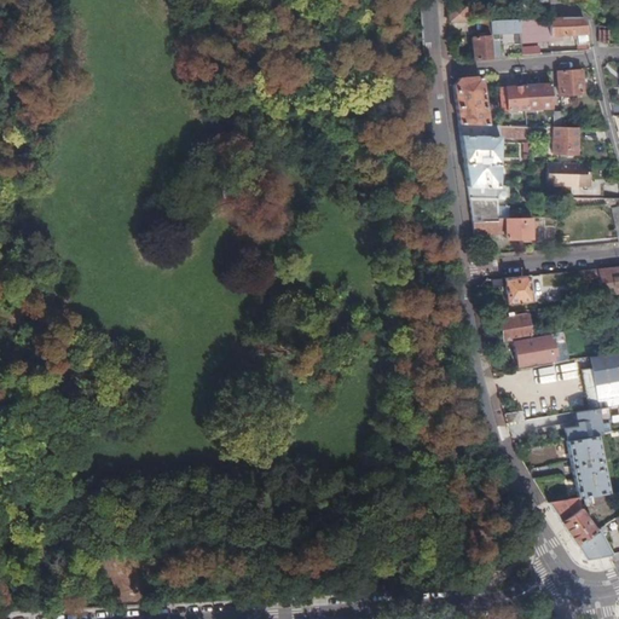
[(466,5),(446,6),(447,23),(464,22),(466,22),(466,5)]
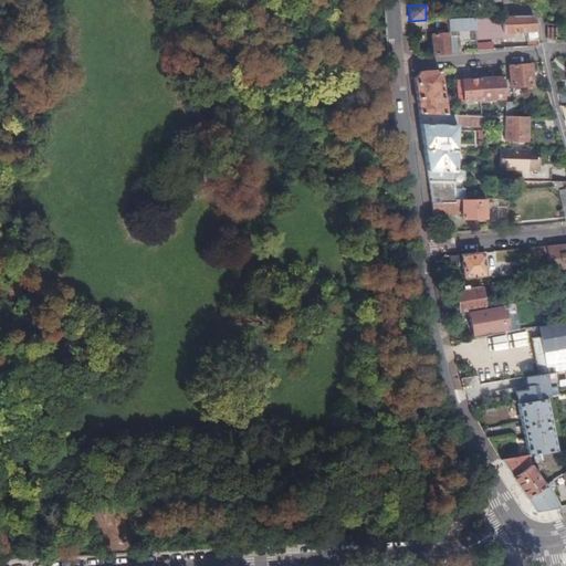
[(501,17),(500,17),(501,33),(525,32),(525,41),(526,41),(526,46),(533,46),(537,44),(533,20),(530,17),(507,17),(500,9),(501,17)]
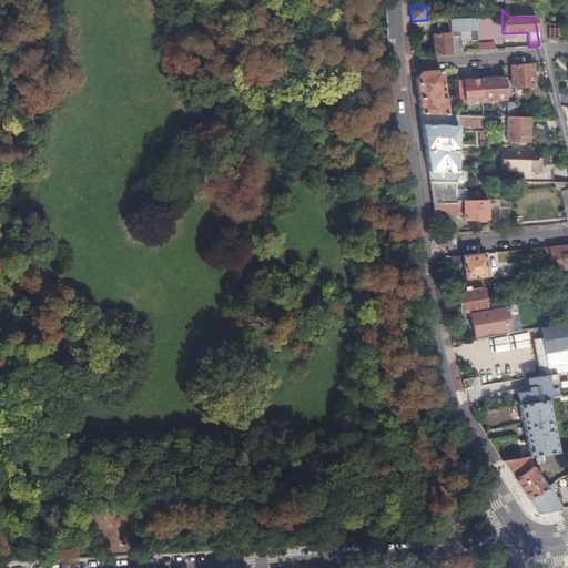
[(501,17),(475,18),(476,30),(476,34),(500,33),(503,33),(501,17)]
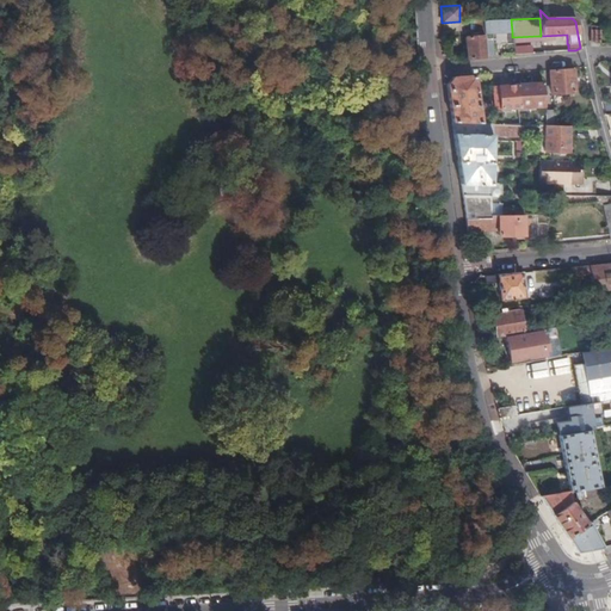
[(511,19),(481,20),(481,29),(482,34),(512,32),(511,19)]
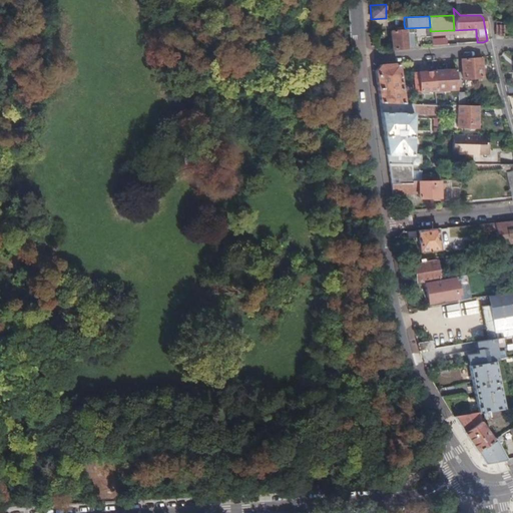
[(385,18),(371,19),(371,27),(386,26),(385,18)]
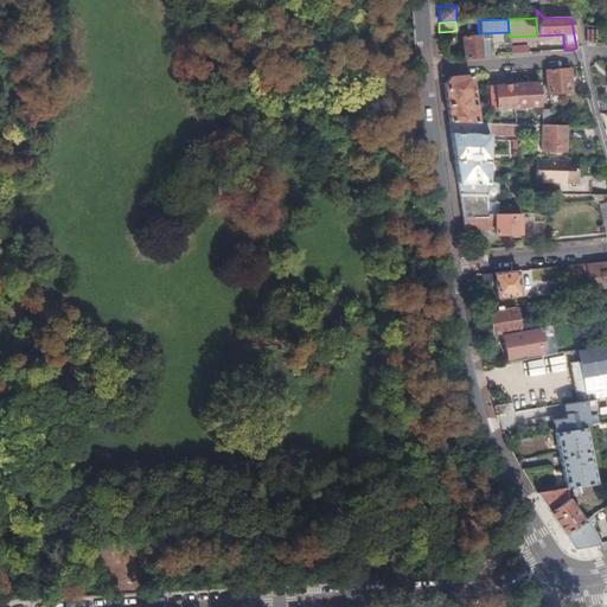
[(595,26),(586,26),(585,40),(593,44),(594,44),(595,26)]
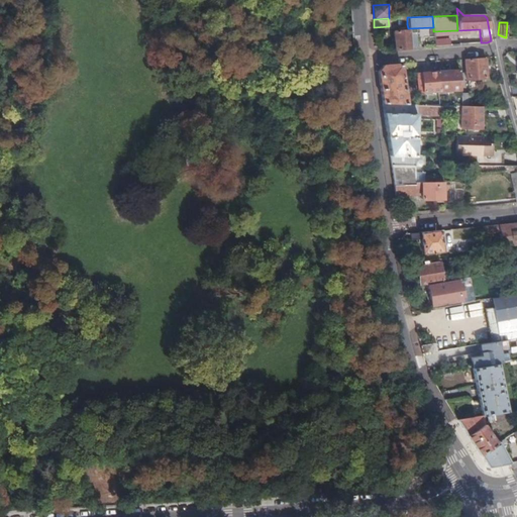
[(397,31),(392,32),(394,50),(409,48),(408,34),(408,31),(397,31)]
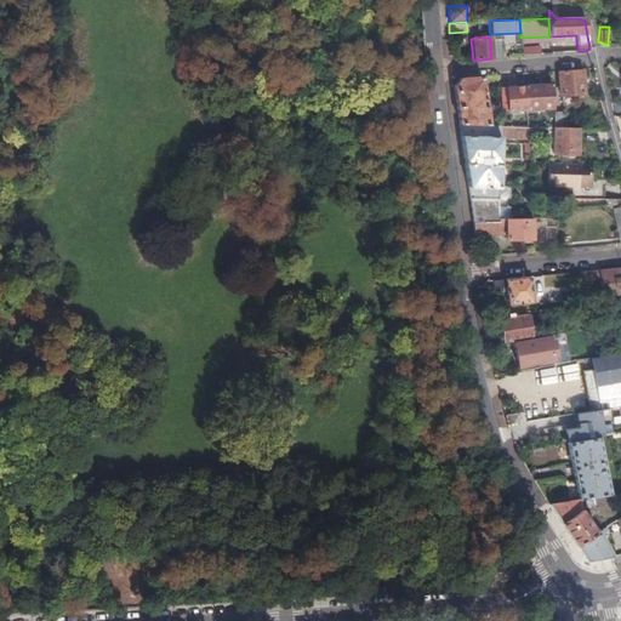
[(499,41),(490,41),(491,58),(500,57),(499,41)]
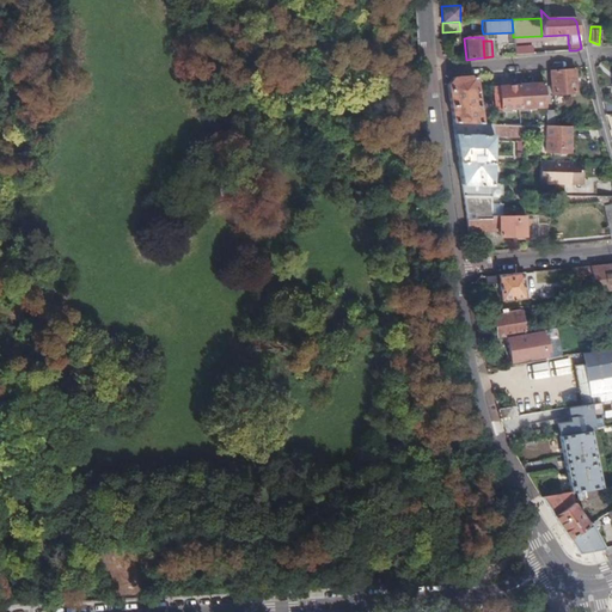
[(549,71),(551,95),(574,92),(573,68),(549,71)]
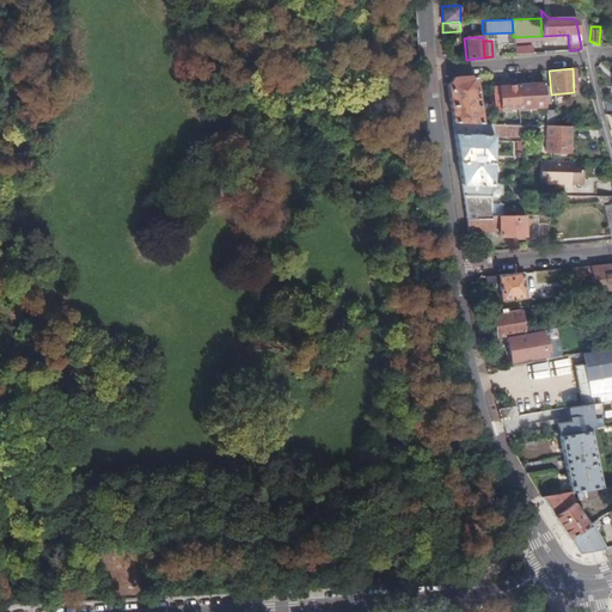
[(452,78),(446,86),(452,123),(479,124),(473,77),(452,78)]
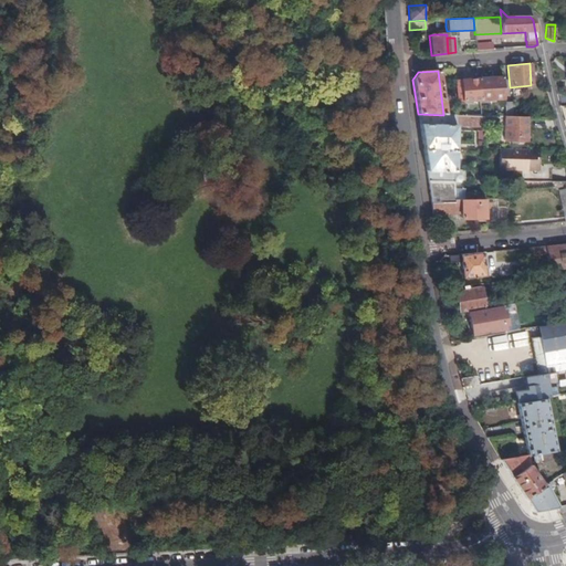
[(502,76),(477,79),(479,100),(486,100),(503,98),(502,76)]
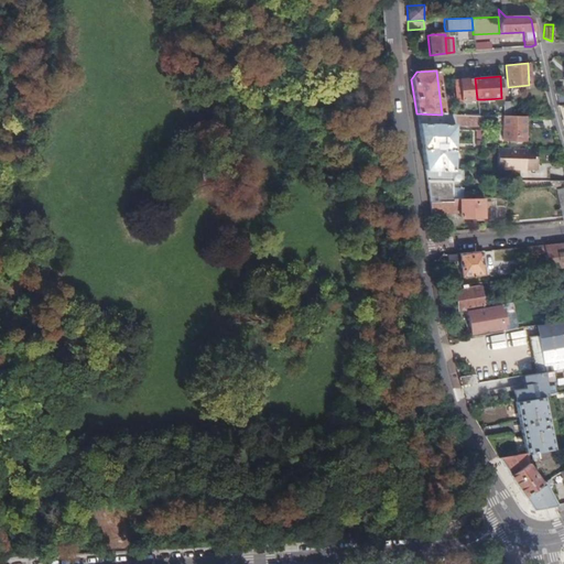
[(511,101),(501,101),(502,116),(511,116),(511,101)]
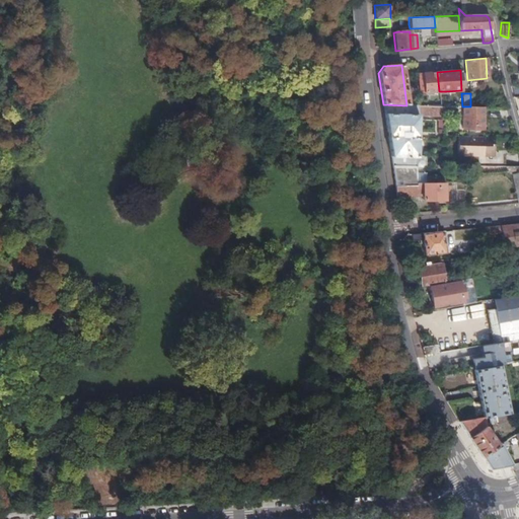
[(439,96),(430,95),(429,105),(440,105),(439,96)]
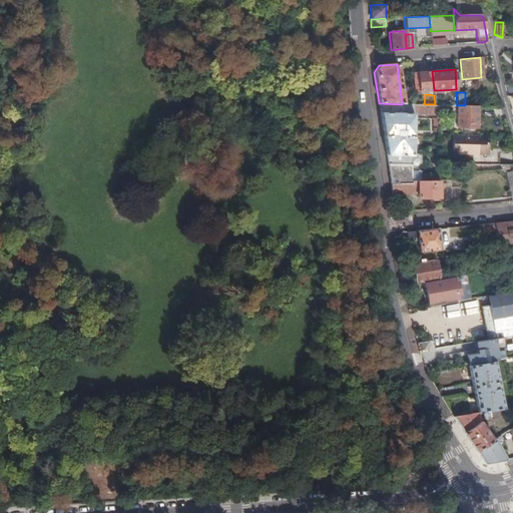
[(402,104),(379,103),(387,163),(411,163),(412,136),(412,114),(433,114),(438,114),(438,104),(435,104),(424,104),(416,104),(412,104),(411,104),(402,104)]
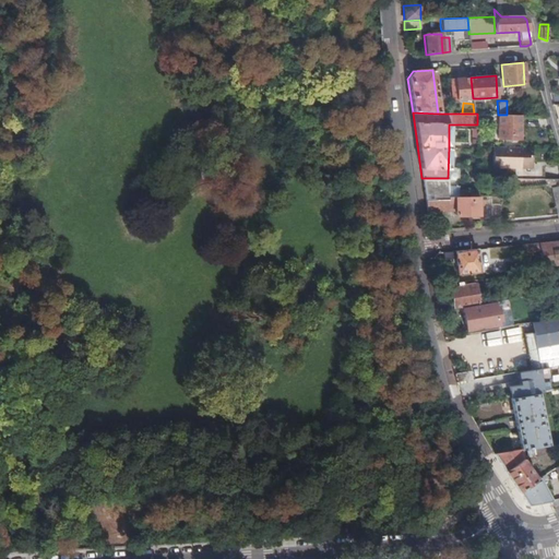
[(497,138),(519,139),(519,115),(507,115),(498,115),(497,138)]
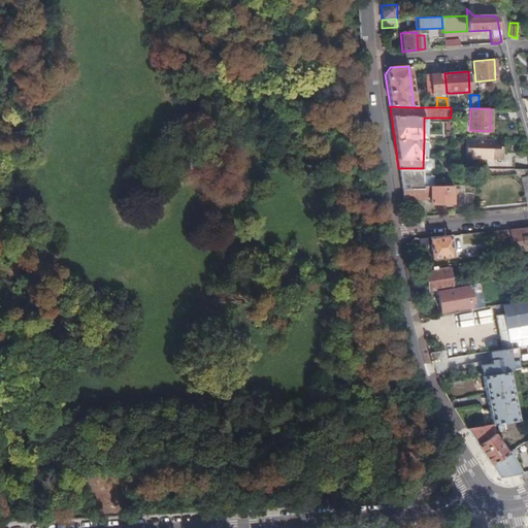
[(462,138),(462,157),(501,157),(501,139),(462,138)]
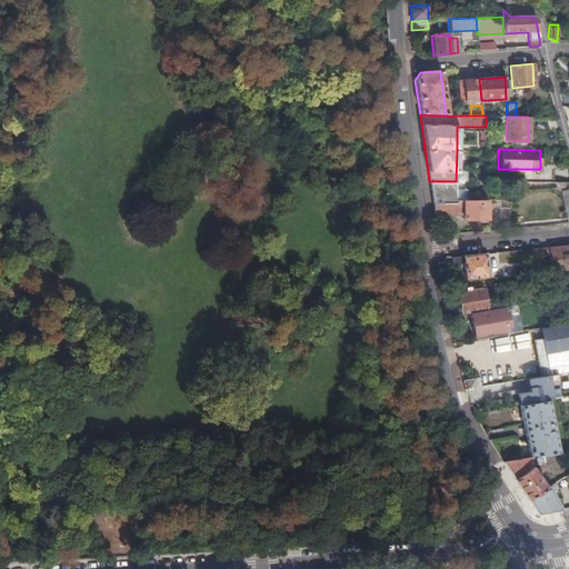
[(456,181),(429,181),(432,205),(456,205),(456,201),(456,181)]
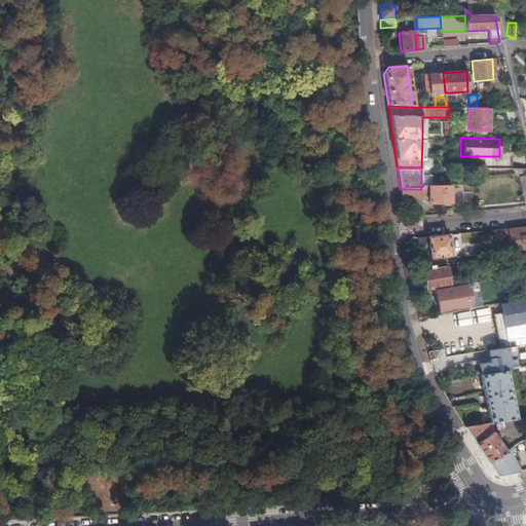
[(421,189),(400,189),(401,199),(428,198),(428,203),(441,202),(450,202),(450,185),(421,186),(421,189)]
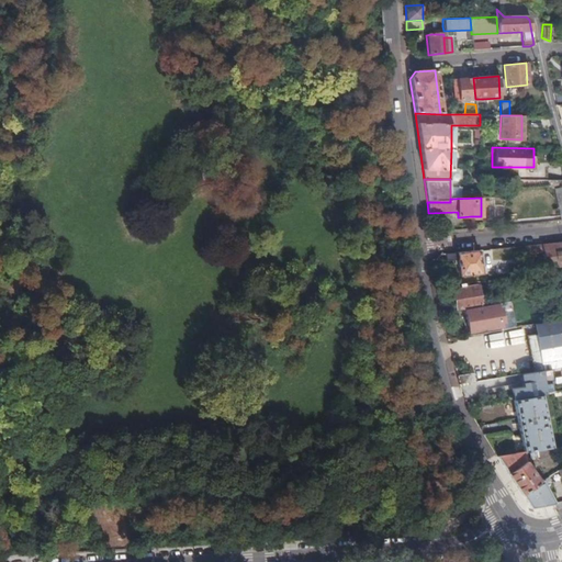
[(561,242),(534,245),(535,259),(544,259),(547,269),(561,266),(561,242)]
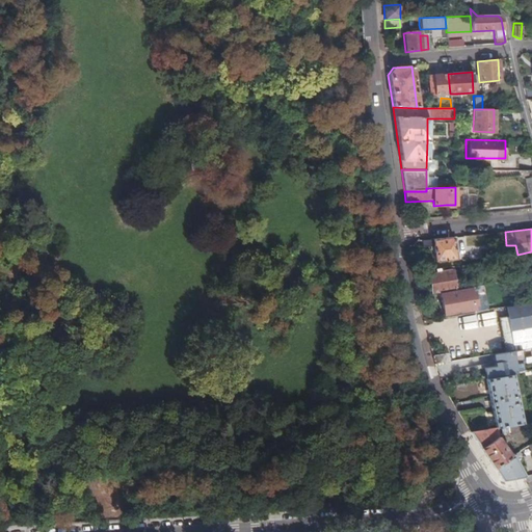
[(505,232),(496,233),(497,246),(506,245),(505,232)]
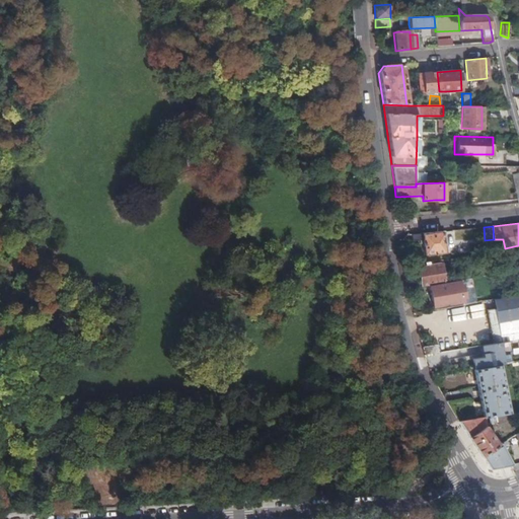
[(424,254),(444,251),(442,231),(411,234),(412,241),(422,240),(424,254)]
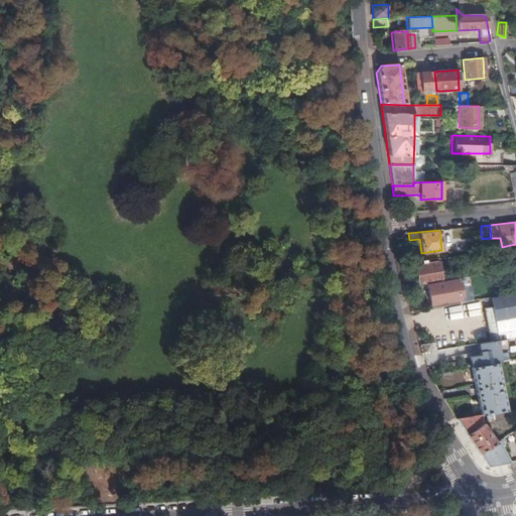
[(468,247),(468,238),(452,239),(452,247),(468,247)]
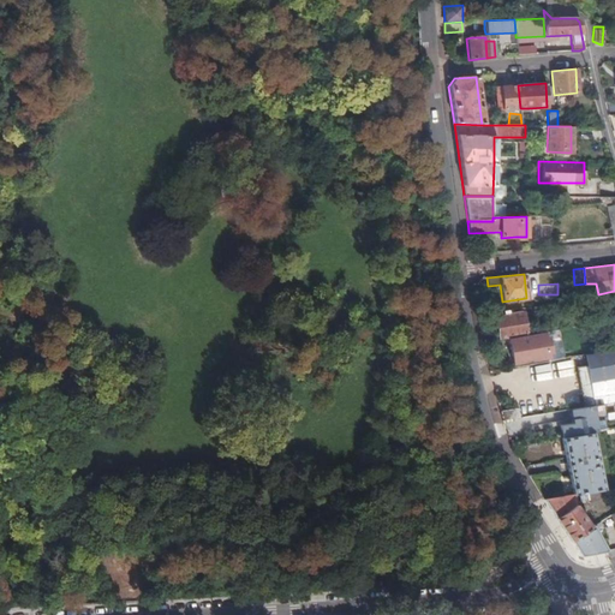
[(503,314),(496,315),(500,339),(526,335),(521,309),(503,311),(503,314)]
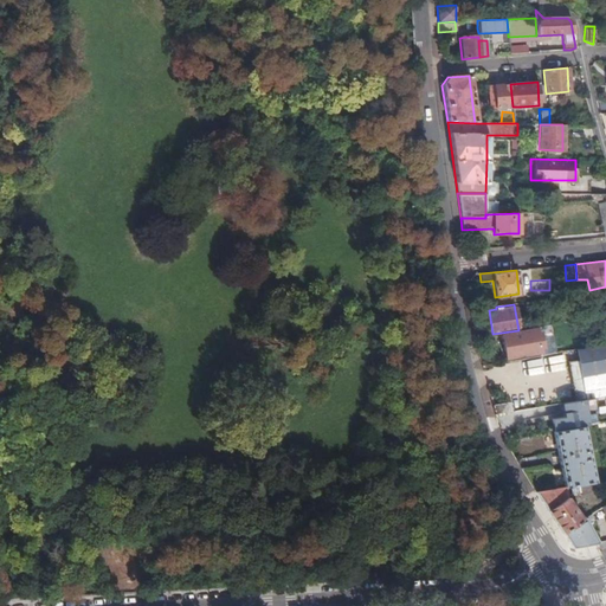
[(527,330),(502,335),(505,359),(530,354),(527,330)]
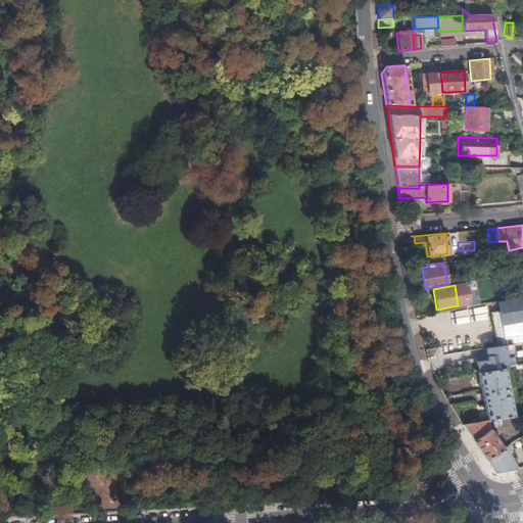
[(500,311),(490,313),(496,345),(522,340),(522,296),(506,300),(498,301),(500,311)]
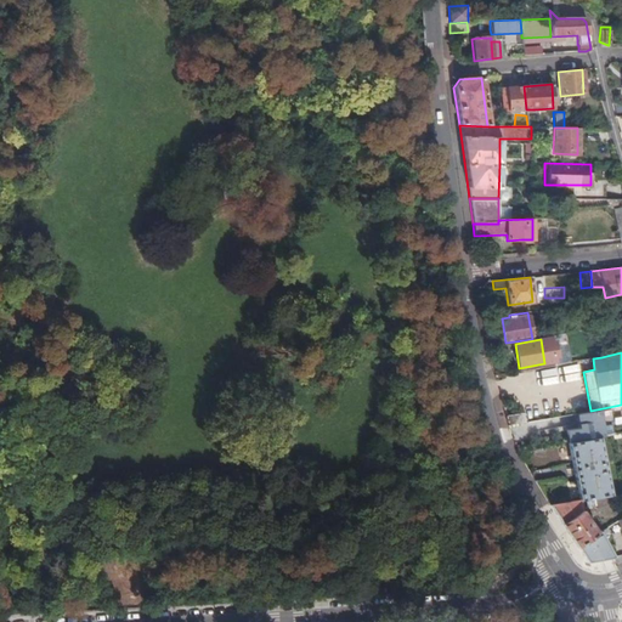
[(525,412),(507,416),(508,425),(526,423),(525,412)]
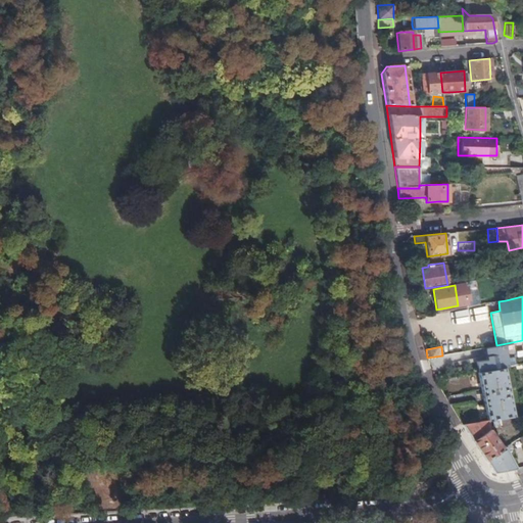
[(504,367),(478,372),(487,420),(501,418),(510,416),(513,416),(509,397),(512,396),(512,392),(509,393),(508,389),(511,389),(510,385),(507,386),(504,367)]
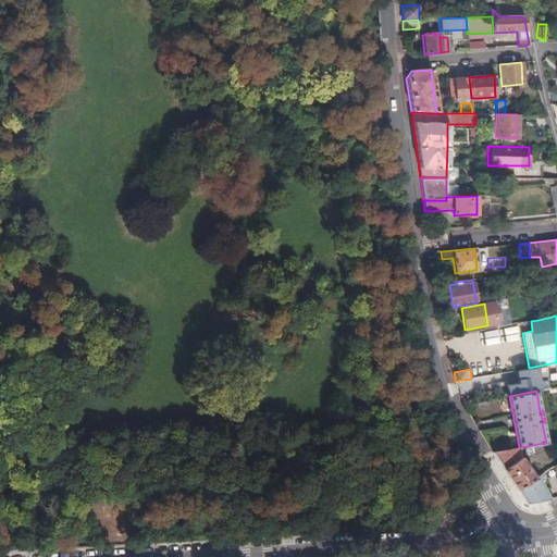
[(534,454),(544,453),(543,443),(533,445),(534,454)]
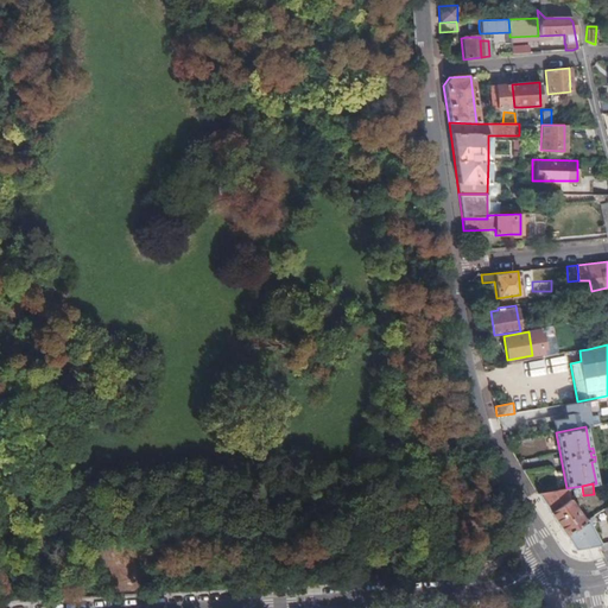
[(567,488),(537,494),(565,534),(586,521),(569,499),(567,488)]
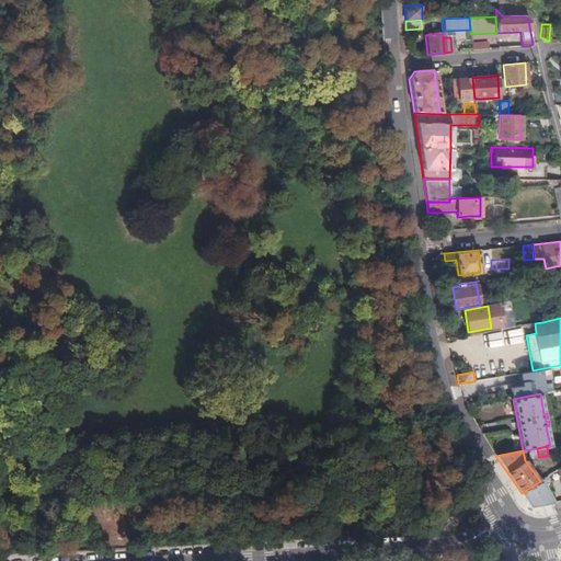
[(522,493),(530,507),(556,503),(546,483),(549,480),(547,477),(540,481),(522,493)]
